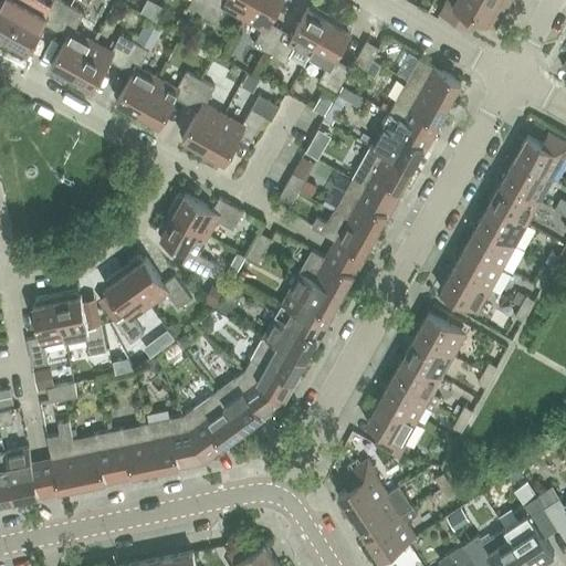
[(0,40),(6,43),(28,3),(20,0),(1,0),(0,2),(0,40)]
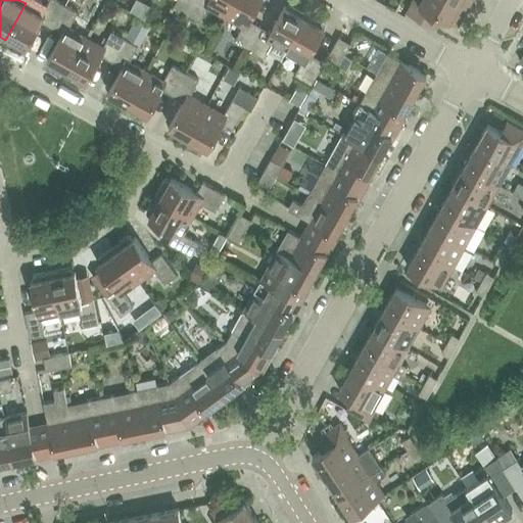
[(26,3),(5,40),(20,49),(24,48),(25,45),(28,47),(42,21),(52,27),(65,4),(56,0),(49,0),(43,13),(26,3)]
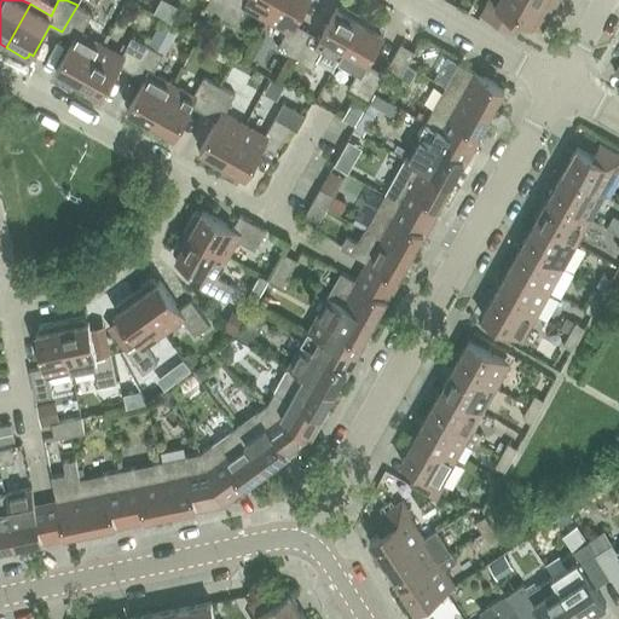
[(221,17),(231,0),(209,0),(206,9),(221,17)]
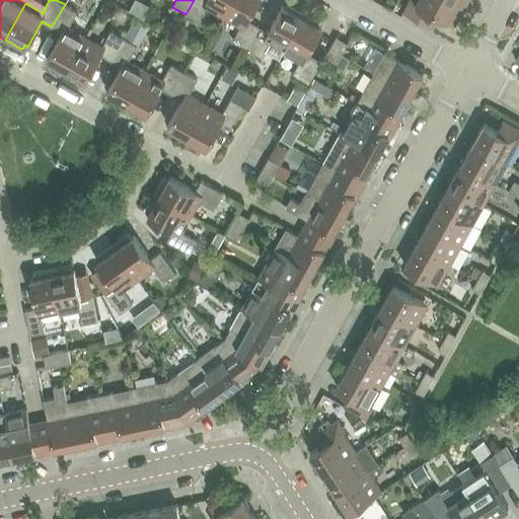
[(225,15),(232,0),(194,0),(186,14),(199,21),(208,5),(225,15)]
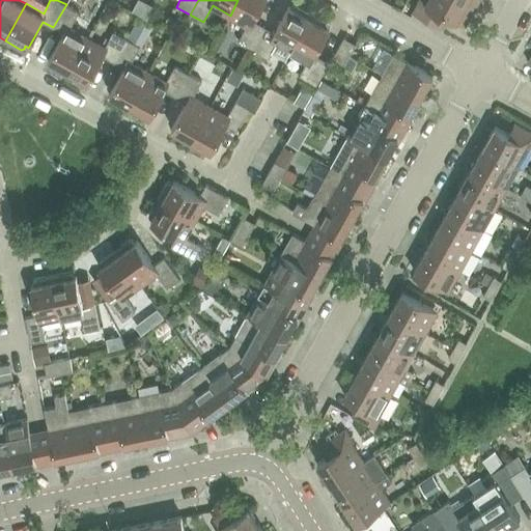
[(251,49),(264,26),(253,20),(264,0),(238,0),(230,16),(247,25),(238,42),(251,49)]
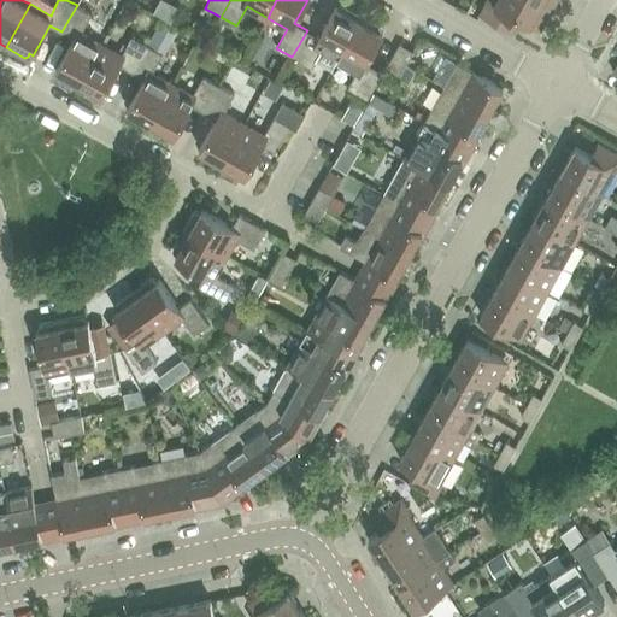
[(487,0),(480,13),(510,30),(517,18),(540,31),(553,7),(541,0),(487,0)]
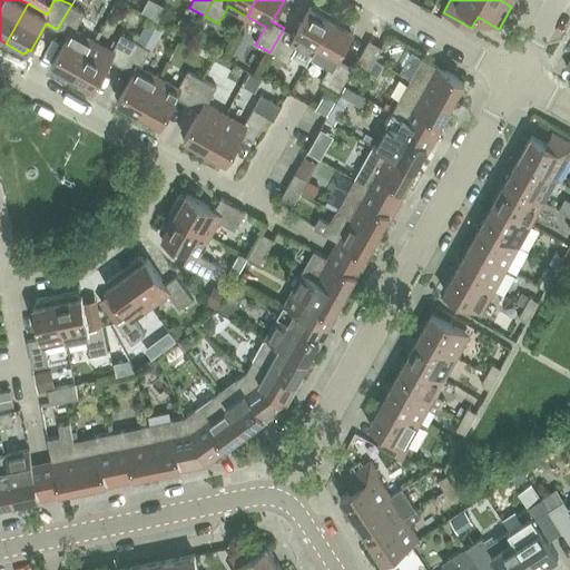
[(313,53),(335,13),(318,3),(315,5),(313,8),(311,7),(295,35),(284,28),(269,52),(287,62),(297,45),(313,53)]
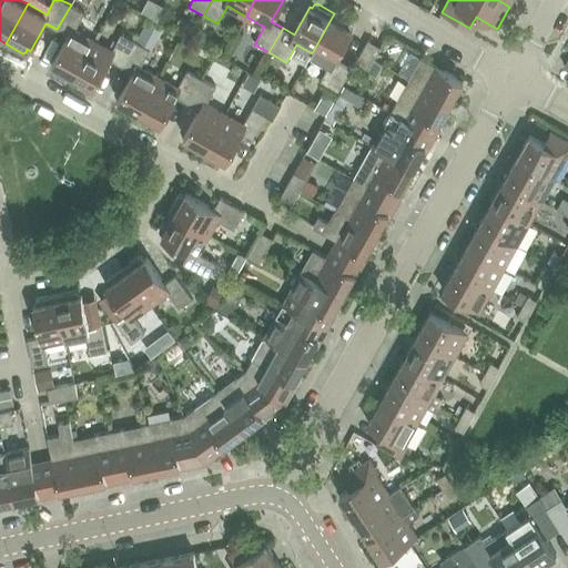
[(71,4),(57,29),(68,36),(52,63),(54,64),(53,68),(54,71),(71,80),(93,41),(74,30),(84,12),(71,4)]
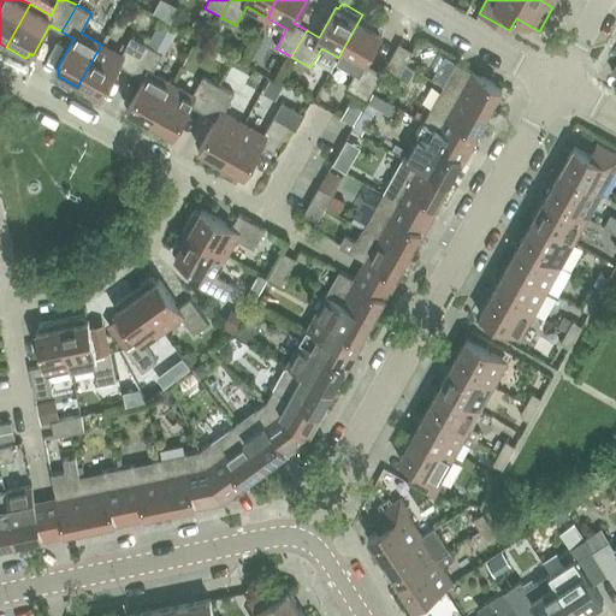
[(362,15),(338,58),(359,69),(348,88),(367,99),(381,72),(366,63),(383,33),(379,31),(381,28),(380,24),(362,15)]
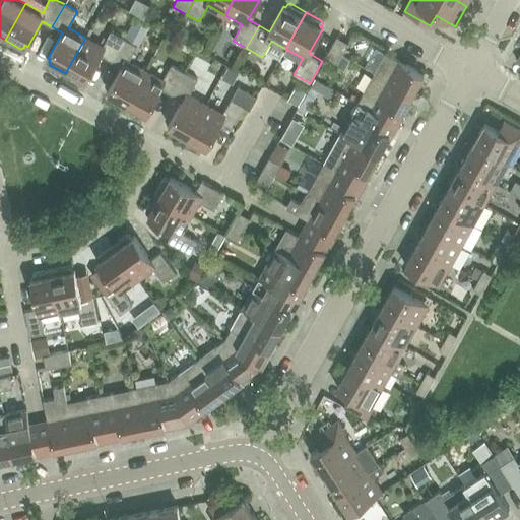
[(136,20),(126,39),(137,46),(148,26),(136,20)]
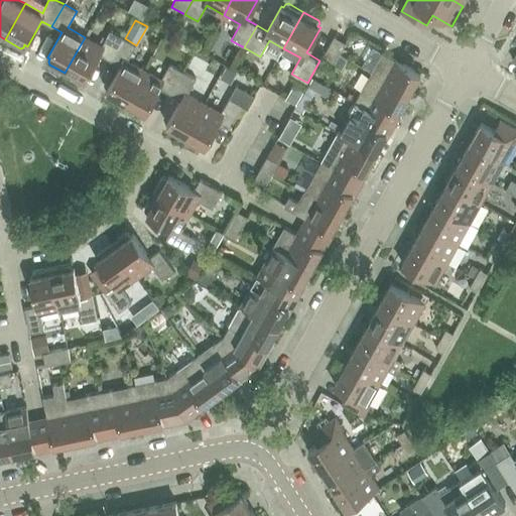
[(111,60),(124,37),(111,30),(102,46),(85,37),(65,73),(80,82),(83,81),(85,79),(87,80),(101,54),(111,60)]
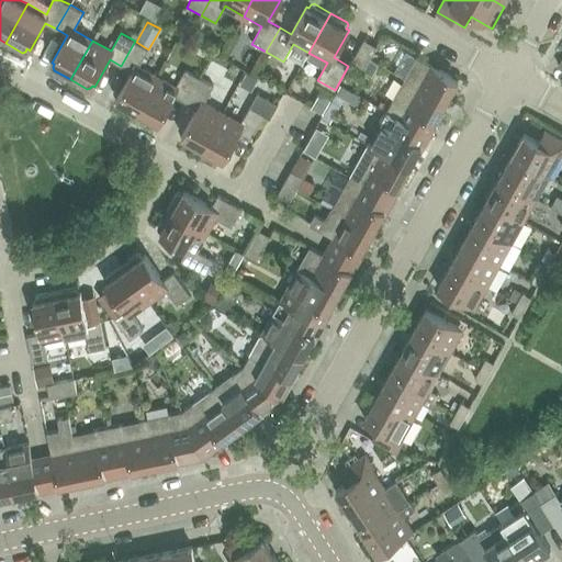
[(358,52),(370,58),(378,46),(364,40),(358,52)]
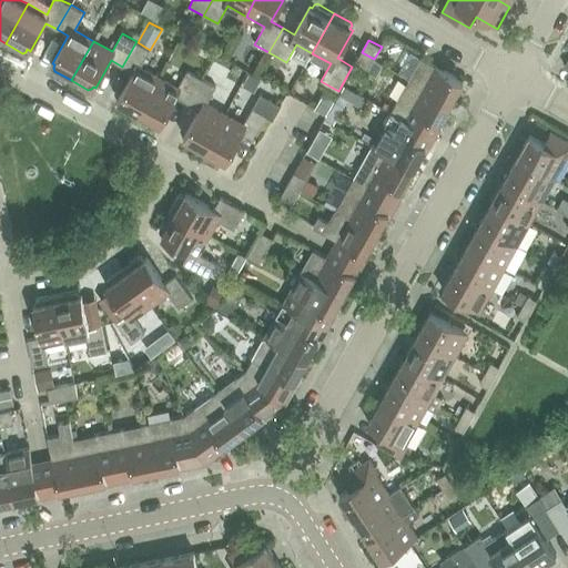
[(137,118),(159,78),(141,67),(150,50),(138,42),(137,41),(122,67),(133,72),(118,100),(121,102),(119,104),(120,108),(137,118)]
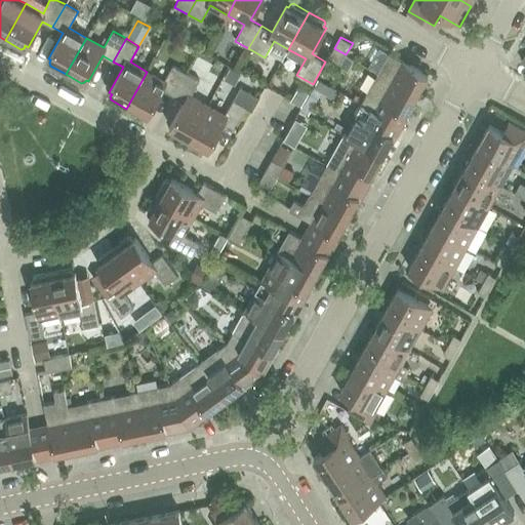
[(339,66),(346,55),(346,54),(334,48),(328,59),(339,66)]
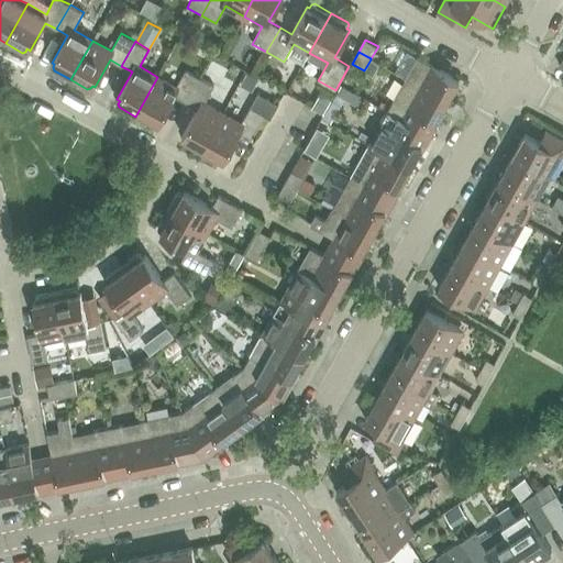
[(406,78),(448,101),(460,80),(418,57),(406,78)]
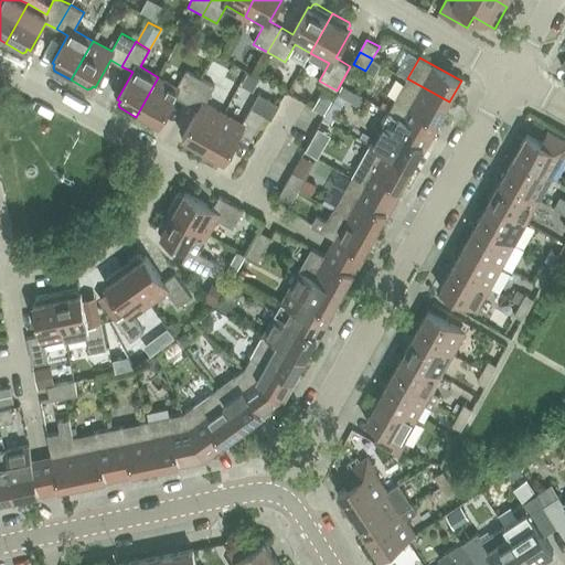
[(188,103),(201,78),(187,70),(177,87),(158,77),(136,117),(152,126),(156,125),(158,123),(160,124),(176,96),(188,103)]
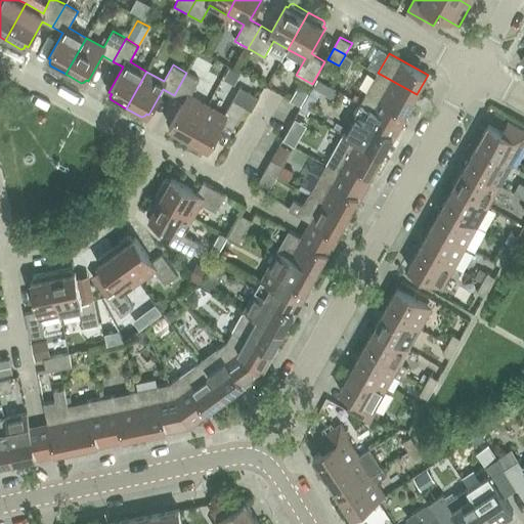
[(230,69),(224,78),(234,84),(239,74),(230,69)]
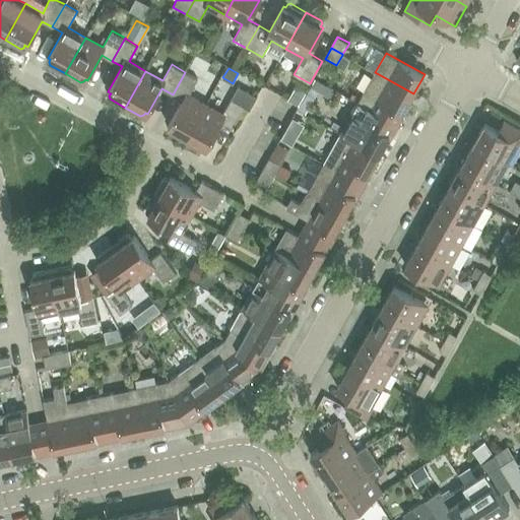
[(186,141),(206,105),(189,95),(198,79),(185,72),(173,94),(183,100),(169,125),(171,127),(170,129),(170,132),(186,141)]
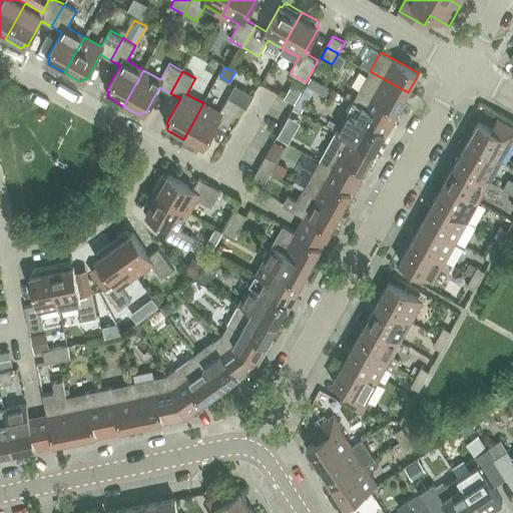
[(353,101),(391,122),(408,92),(370,71),(353,101)]
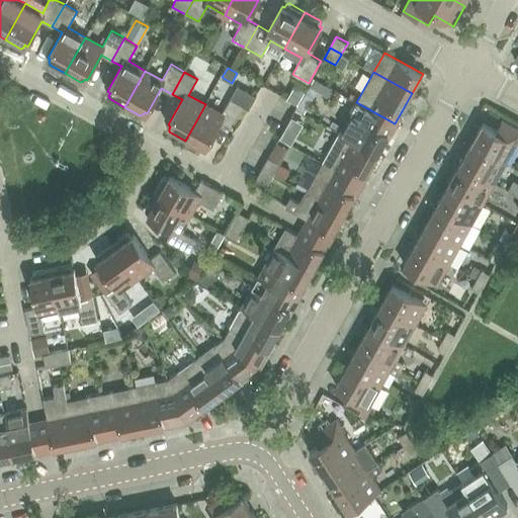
[(315,79),(310,87),(318,91),(332,99),(336,91),(315,79)]
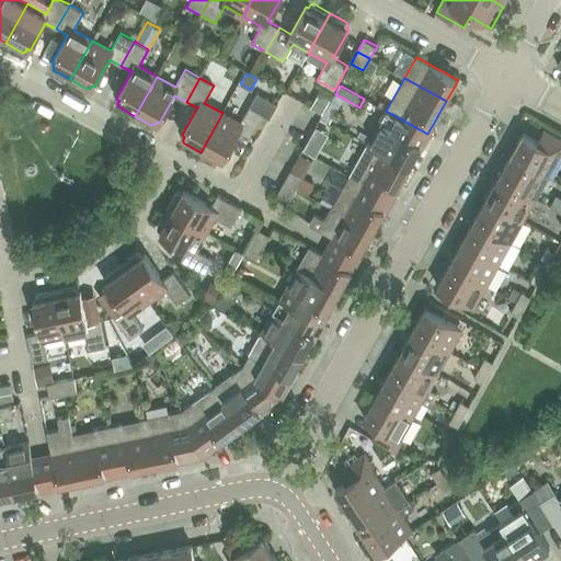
[(320,94),(313,106),(322,112),(329,100),(320,94)]
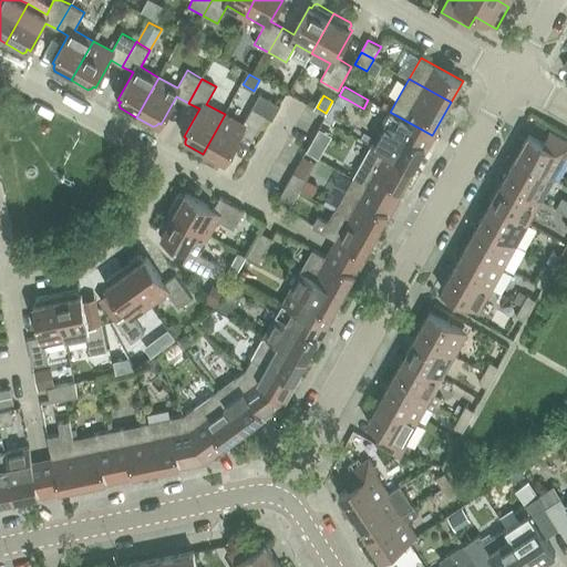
[(225,114),(203,154),(219,163),(223,163),(224,160),(227,161),(243,133),(254,140),(267,115),(253,107),(243,124),(225,114)]
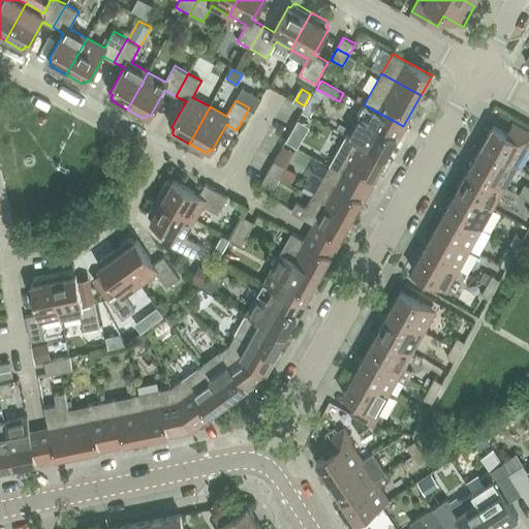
[(347,134),(386,156),(403,126),(364,104),(347,134)]
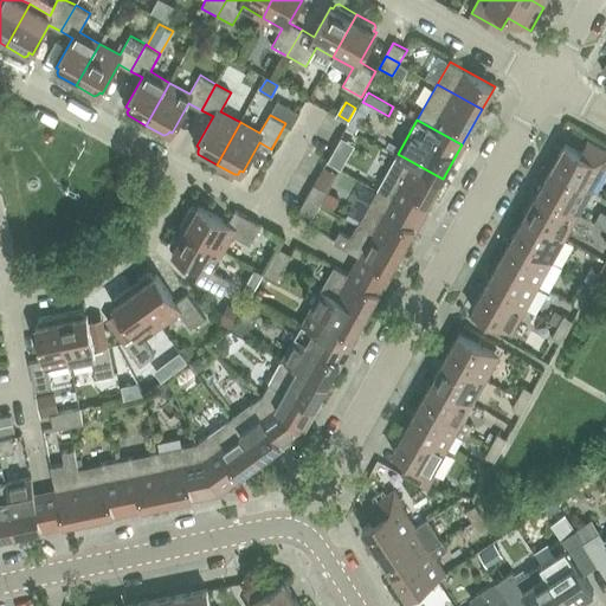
[(553,168),(592,191),(605,167),(605,149),(588,140),(581,153),(566,144),(553,168)]
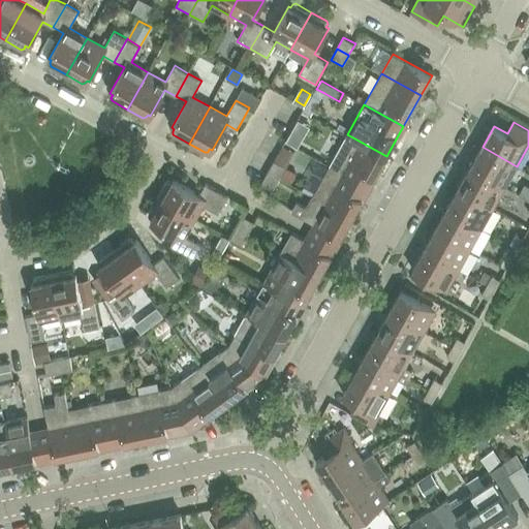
[(287,137),(286,139),(294,146),(299,138),(289,132),(287,137)]
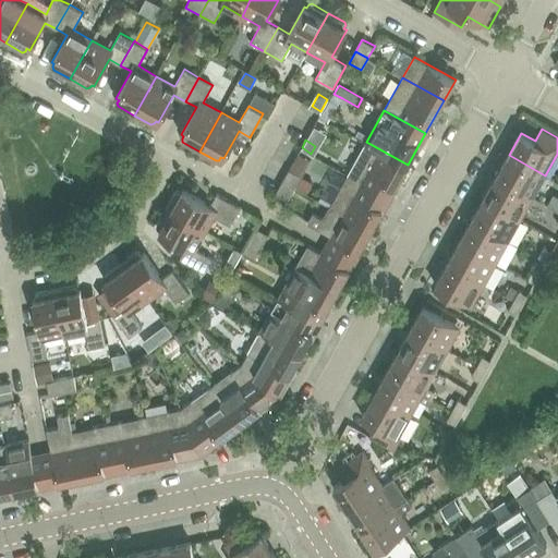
[(348,174),(389,197),(408,165),(366,142),(348,174)]
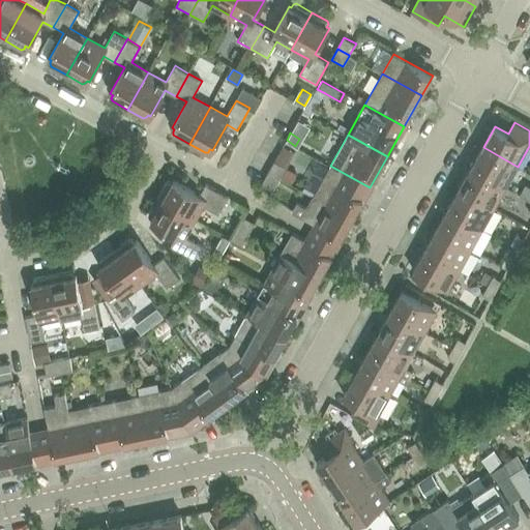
[(518,167),(483,147),(471,168),(506,187),(518,167)]
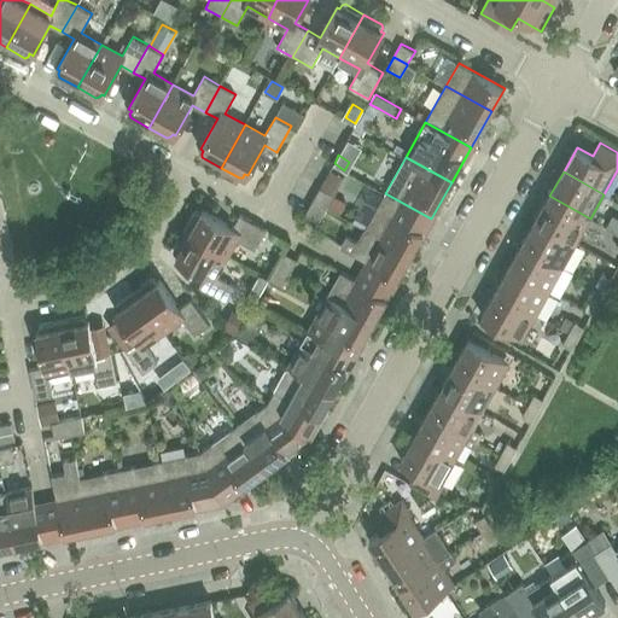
[(313,200),(305,214),(319,221),(326,208),(334,194),(321,187),(313,200)]
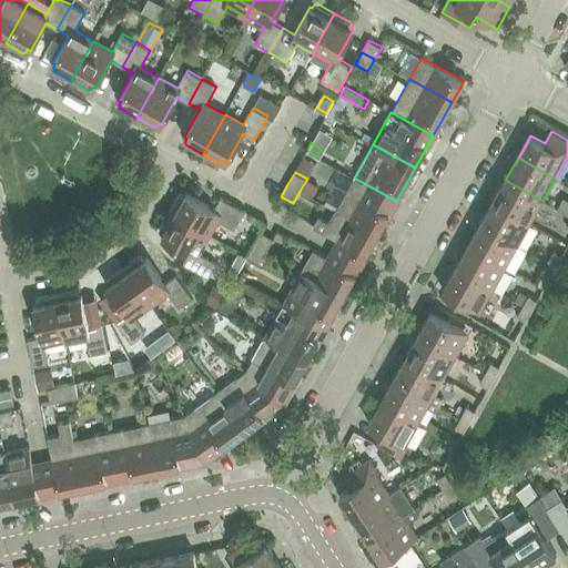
[(336,211),(377,234),(396,201),(354,178),(336,211)]
